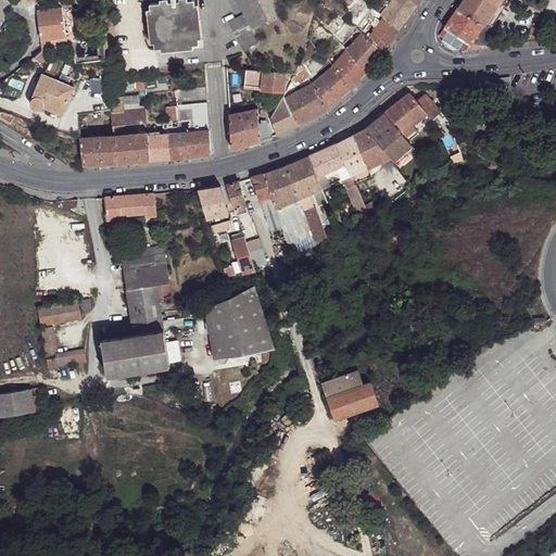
[(198,45),(191,0),(189,0),(150,4),(154,50),(198,45)]
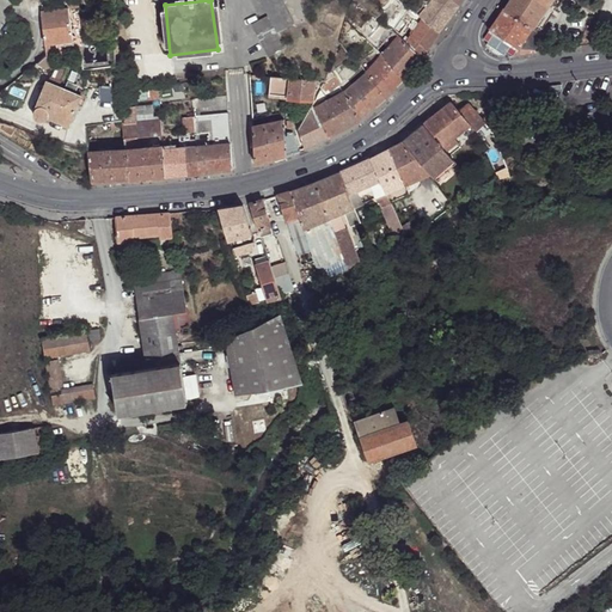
[(257,0),(267,17),(250,26),(268,59),(286,49),(276,35),(294,24),(280,0),(257,0)]
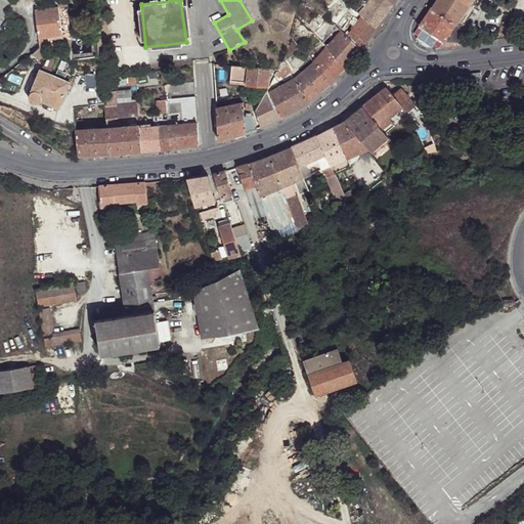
[(368,0),(358,12),(361,15),(376,28),(393,2),(390,0),(368,0)]
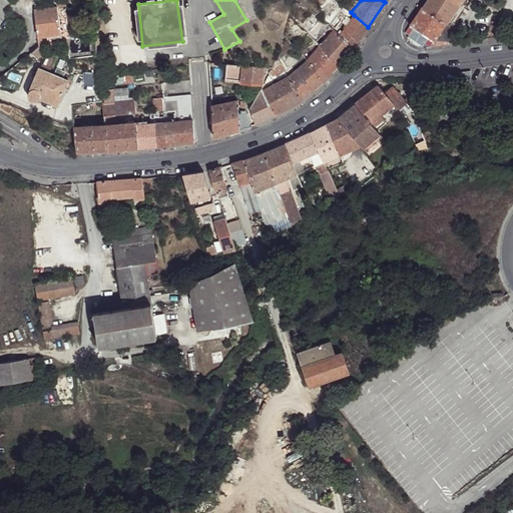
[(426,0),(422,6),(447,22),(461,1),(467,5),(470,0),(426,0)]
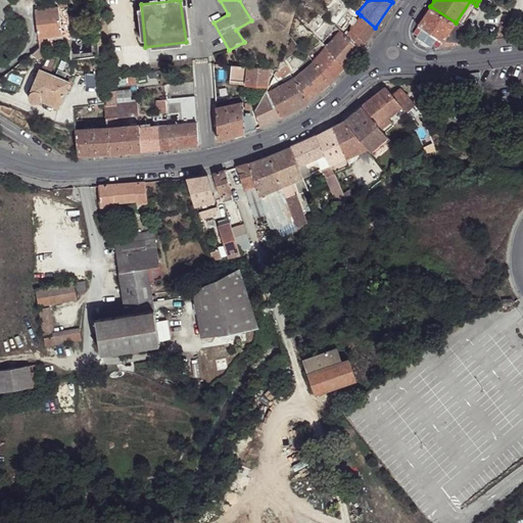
[(456,22),(459,25),(462,27),(476,5),(470,1),(456,22)]
